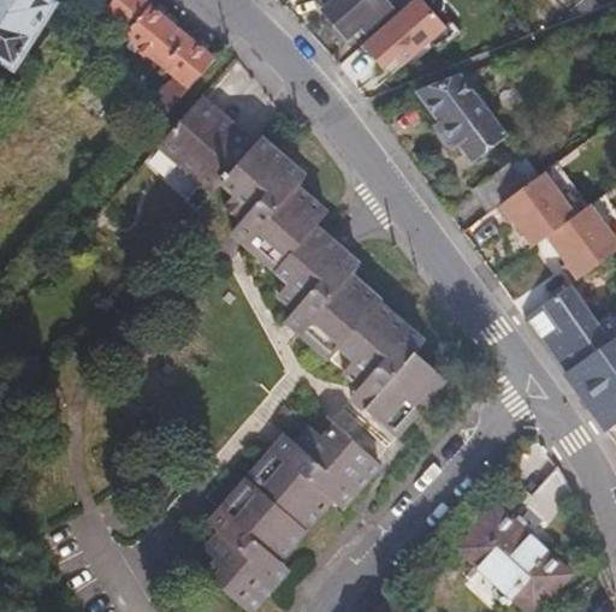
[(0,0),(0,55),(10,61),(47,0),(0,0)]
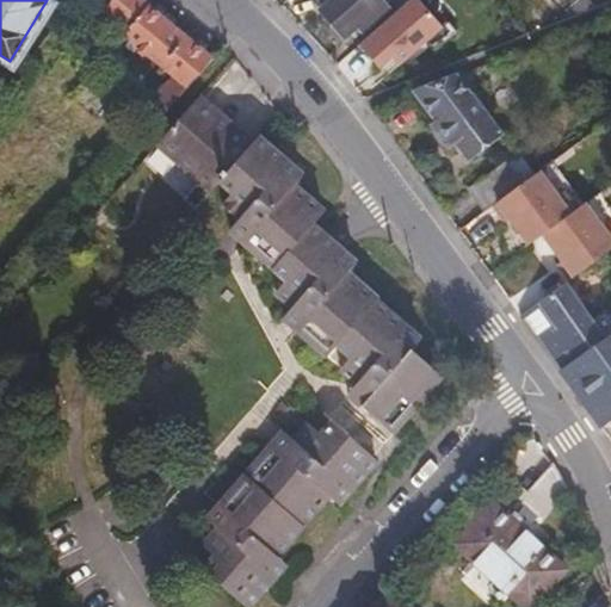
[(109,0),(102,10),(123,28),(118,35),(164,75),(144,100),(150,107),(156,111),(208,55),(140,0),(109,0)]
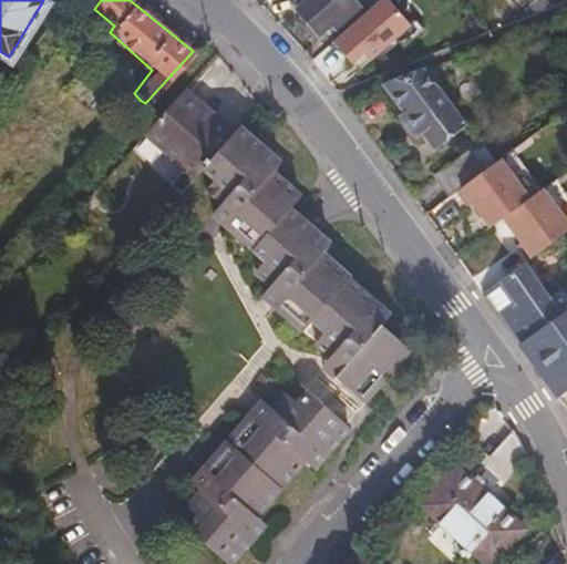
[(287,0),(313,32),(328,23),(332,28),(356,9),(348,0),(287,0)]
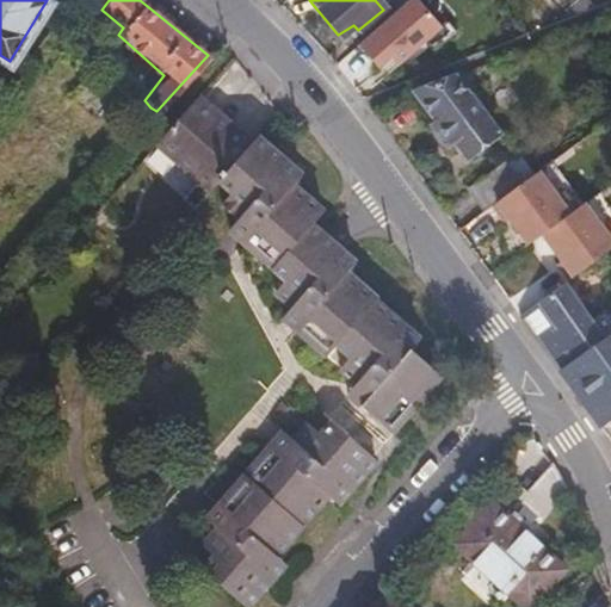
[(394,63),(438,23),(417,0),(396,0),(353,39),(375,63),(386,54),(394,63)]
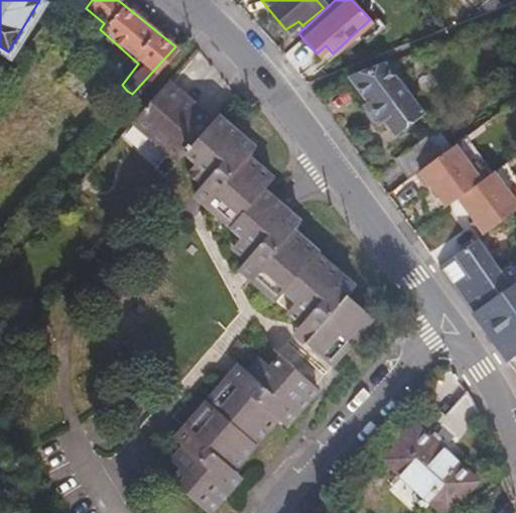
[(374,101),(370,104),(372,107),(372,112),(378,120),(384,122),(390,118),(402,132),(429,113),(391,62),(357,77),(374,101)]
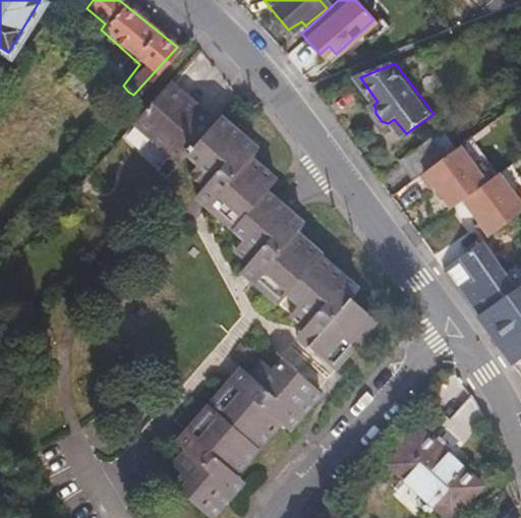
[(134,117),(177,158),(184,150),(214,118),(171,77),(134,117)]
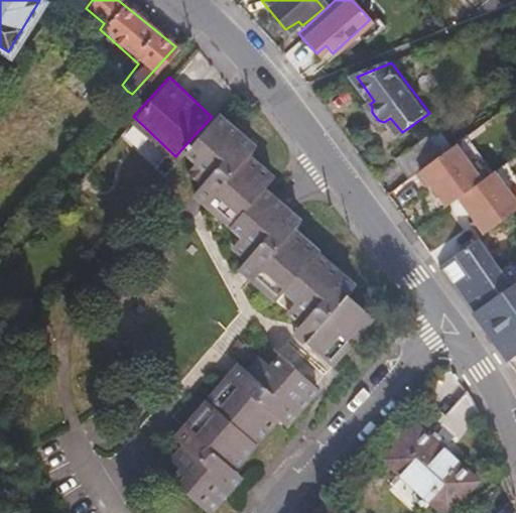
[(128,99),(132,94),(127,91),(124,95),(128,99)]
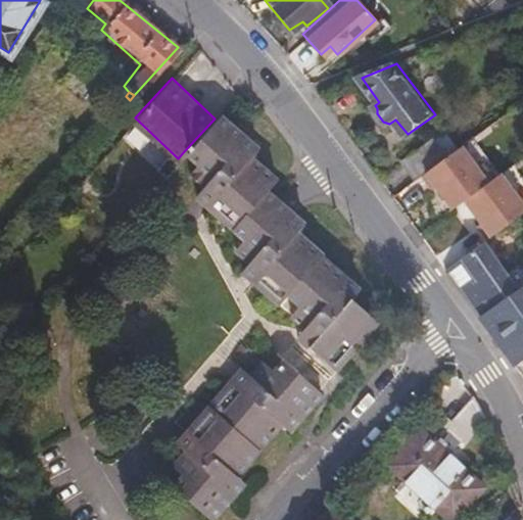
[(215,119),(185,150),(193,157),(228,122),(219,113),(215,119)]
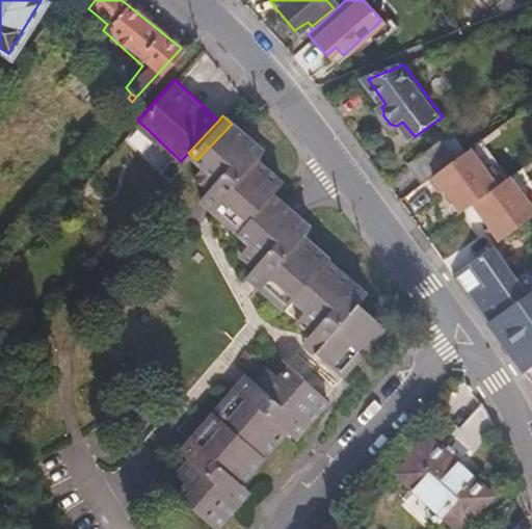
[(200,162),(191,173),(209,189),(221,200),(213,208),(250,241),(241,252),(257,266),(268,276),(261,286),(288,310),(295,301),(306,312),(297,321),(312,334),(321,342),(314,351),(341,375),(383,326),(355,301),(364,291),(325,256),(327,254),(301,231),(308,223),(270,190),(278,180),(255,158),(261,150),(232,124),(196,160),(200,162)]
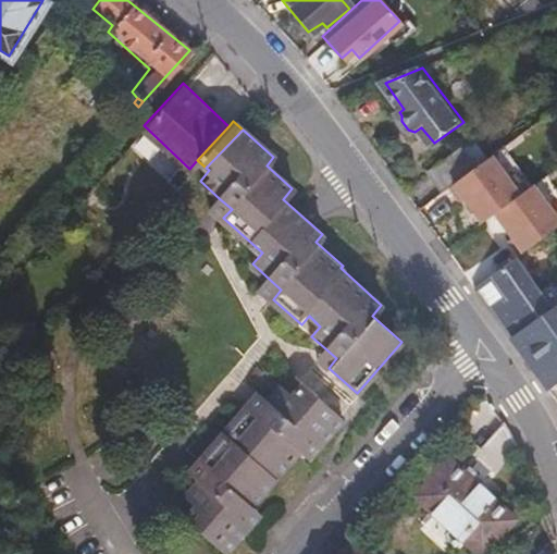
[(467,145),(430,173),(444,192),(458,181),(481,163),(467,145)]
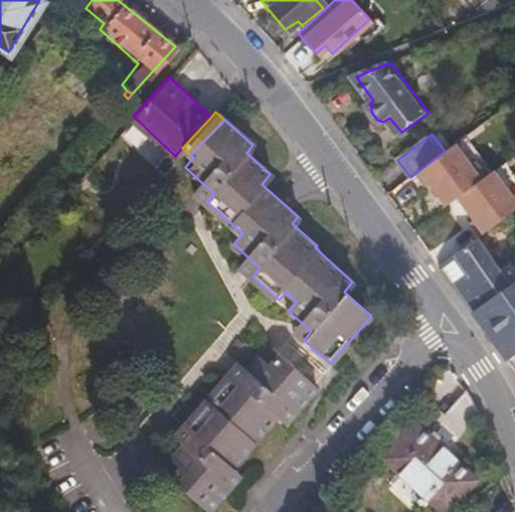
[(410,177),(402,182),(413,198),(435,183),(423,167),(410,177)]
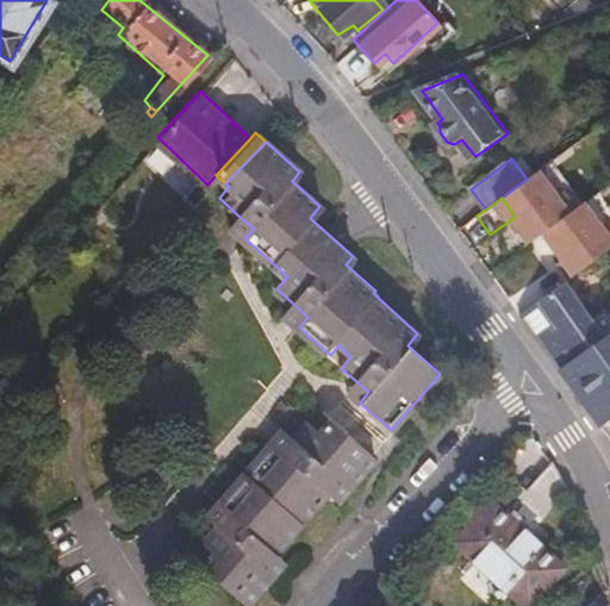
[(240,217),(231,226),(244,238),(254,229),(240,217)]
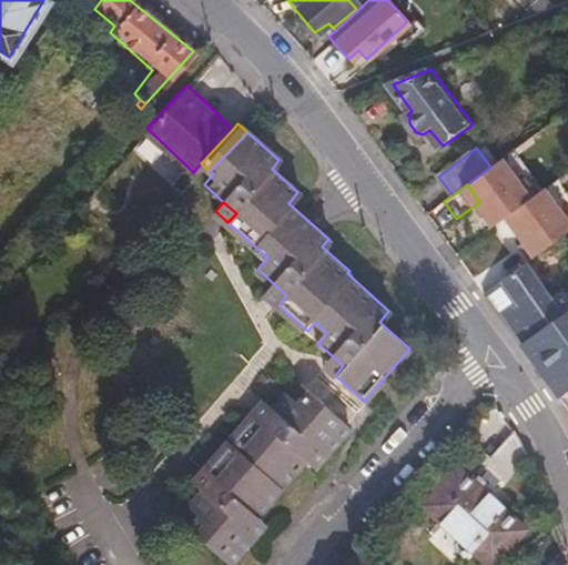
[(531,235),(508,253),(516,265),(533,254),(541,248),(531,235)]
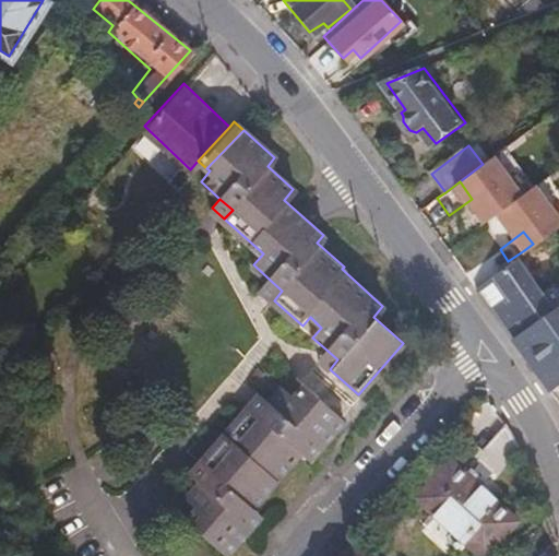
[(477,284),(514,335),(518,334),(516,332),(531,322),(532,324),(558,305),(558,300),(524,250),(508,261),(477,284)]
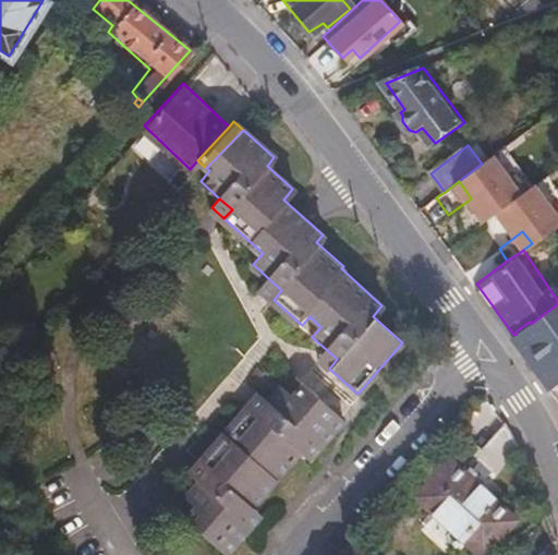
[(261,288),(274,300),(281,290),(269,279),(261,288)]
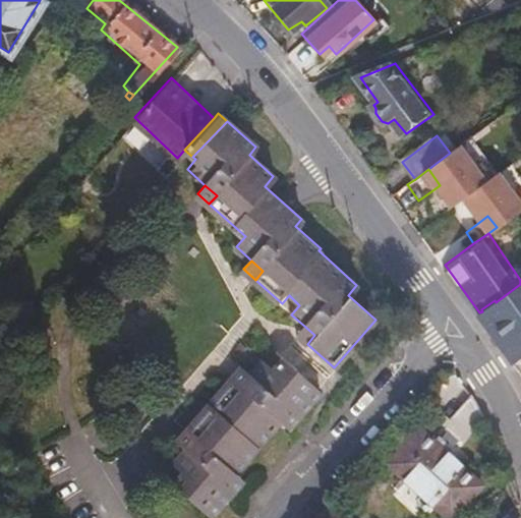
[(520,284),(496,302),(505,317),(516,334),(520,330),(520,284)]
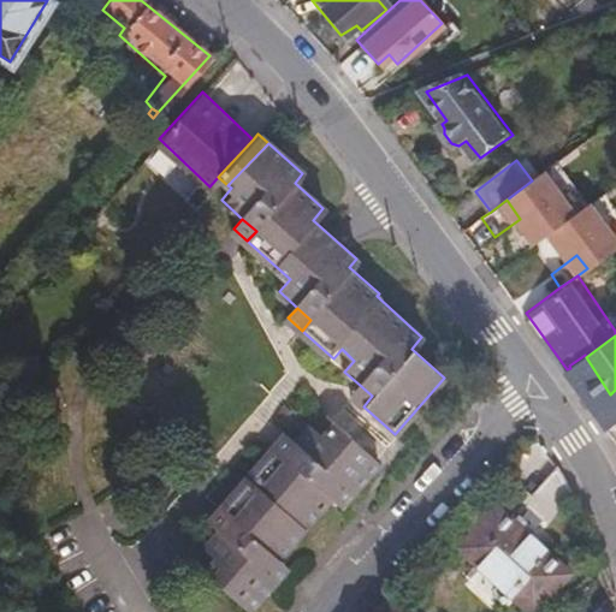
[(570,368),(581,385),(597,374),(586,357),(570,368)]
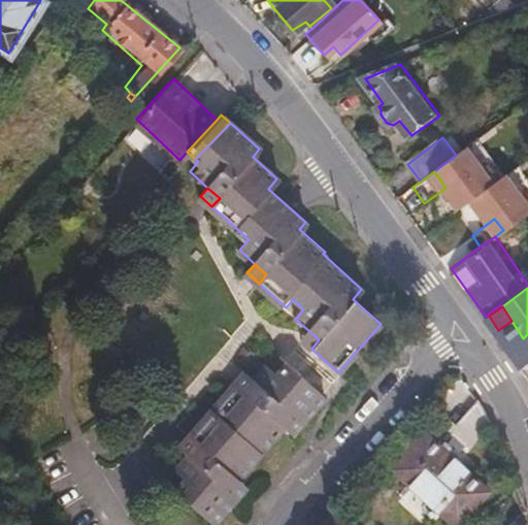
[(309,331),(301,339),(311,349),(319,339),(309,331)]
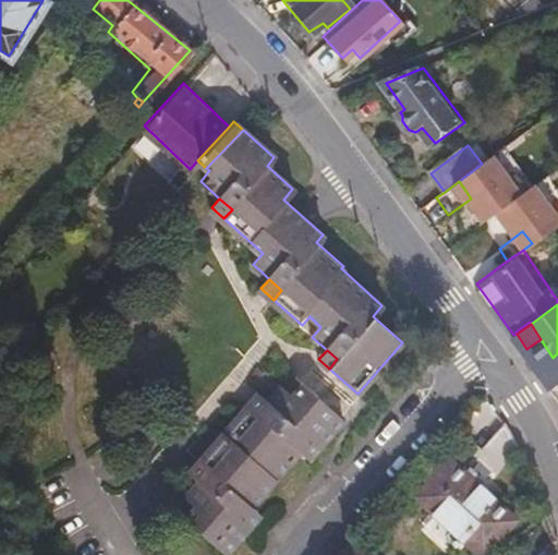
[(197,461),(206,471),(195,483),(183,497),(193,508),(184,519),(222,553),(258,514),(252,508),(300,455),(306,460),(342,419),(303,384),(291,397),(280,387),(266,402),(255,414),(246,406),(197,461)]
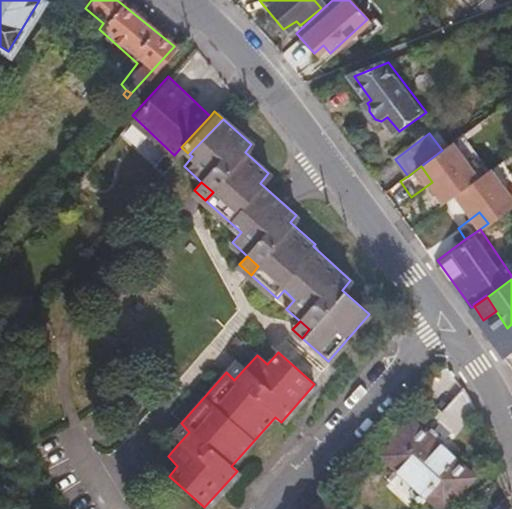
[(236,361),(226,372),(234,380),(244,369),(236,361)]
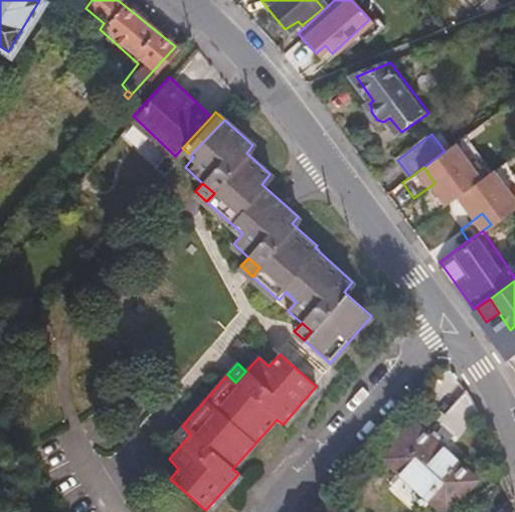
[(467,387),(438,419),(458,439),(481,412),(467,387)]
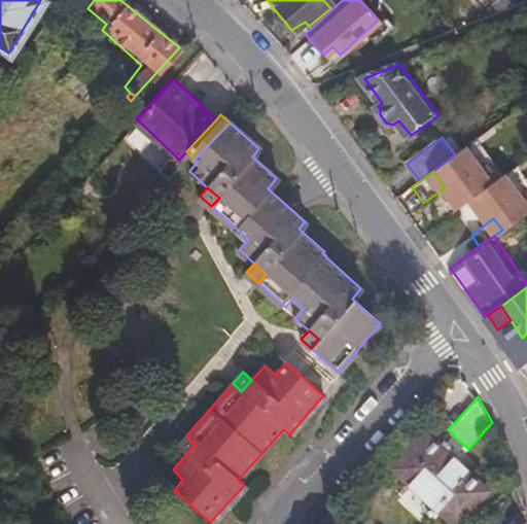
[(423,430),(390,467),(454,523),(455,523),(488,488),(455,458),(459,452),(443,438),(437,443),(423,430)]
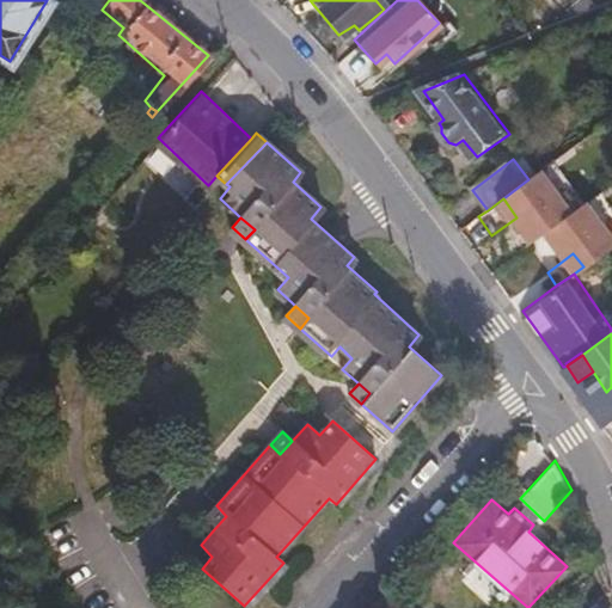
[(206,519),(214,529),(226,516),(216,505),(206,519)]
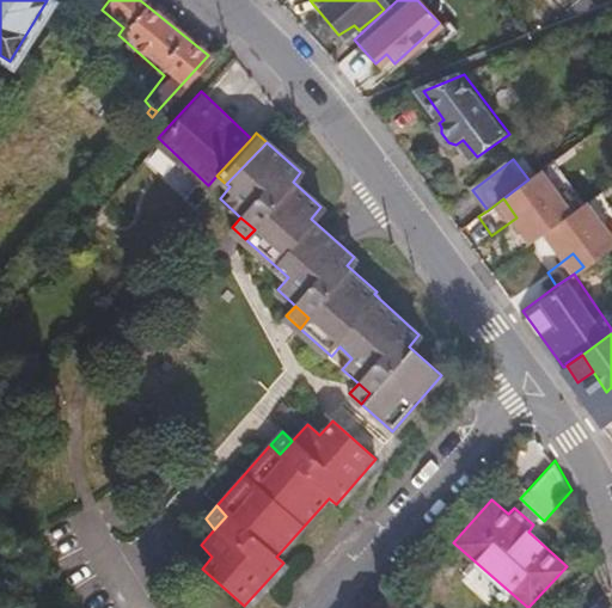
[(395,607),(383,597),(372,607),(395,607)]
